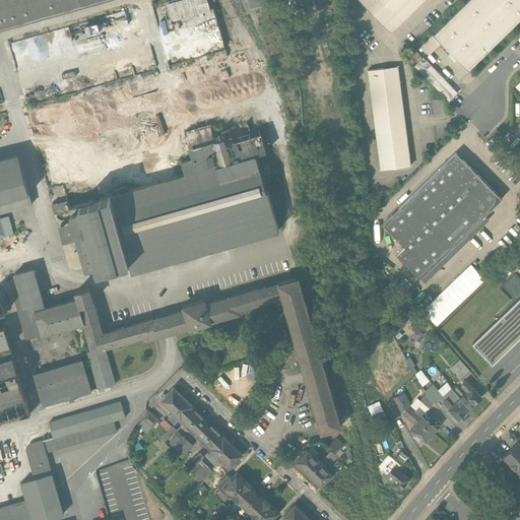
[(0,0),(0,30),(112,0),(171,0),(188,59),(24,105),(31,132),(254,71),(246,44),(223,51),(208,0),(0,0)]
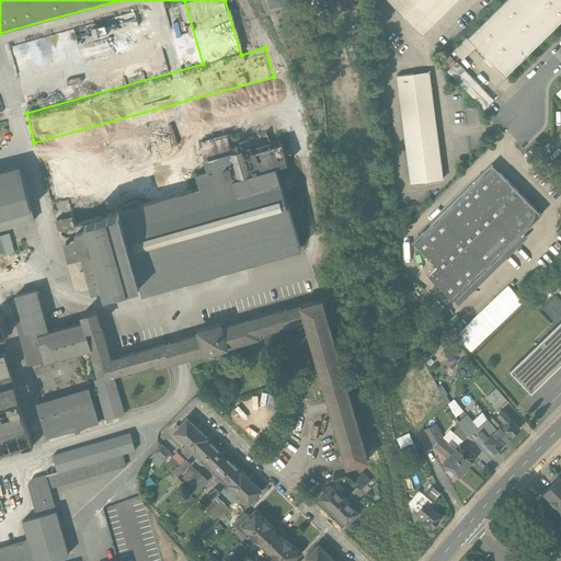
[(385,0),(421,36),(457,0),(385,0)]
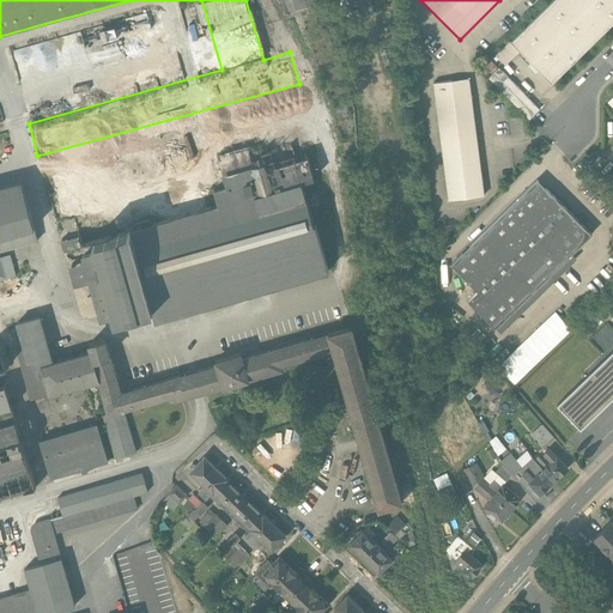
[(612,0),(554,0),(511,43),(552,84),(612,23),(612,0)]
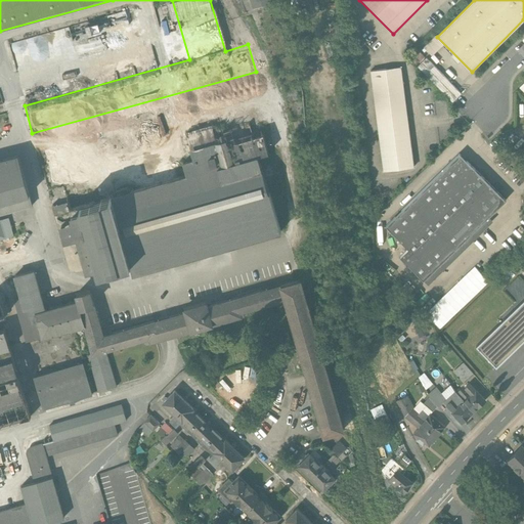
[(428,57),(419,67),(450,96),(455,90),(452,86),(448,90),(445,87),(451,80),(428,57)]
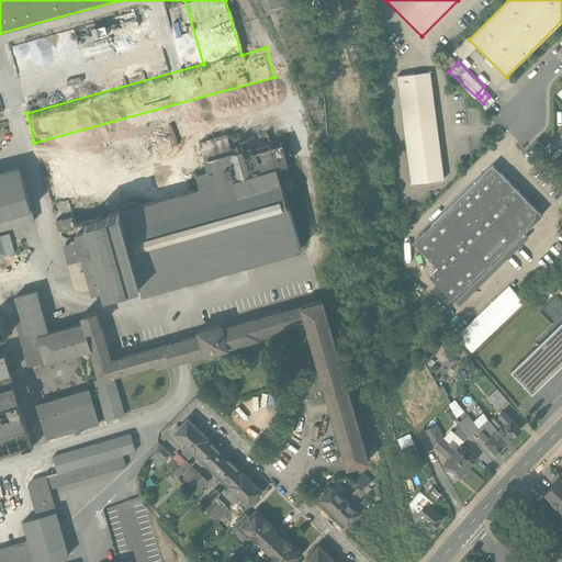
[(397,77),(412,184),(444,180),(430,72),(397,77)]
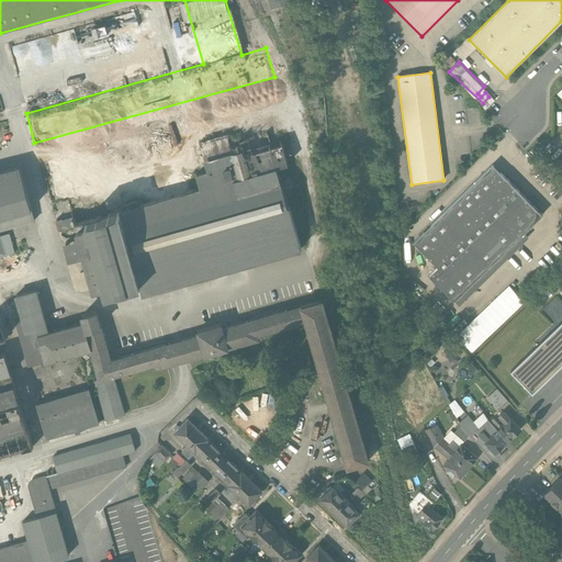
[(105,293),(139,283),(142,293),(301,248),(278,168),(289,165),(281,139),(269,143),(267,134),(237,142),(239,147),(231,149),(227,136),(200,144),(208,171),(197,175),(200,188),(119,212),(120,213),(75,226),(78,239),(66,243),(69,255),(81,250),(81,254),(75,256),(77,265),(85,262),(92,290),(103,287),(105,293)]
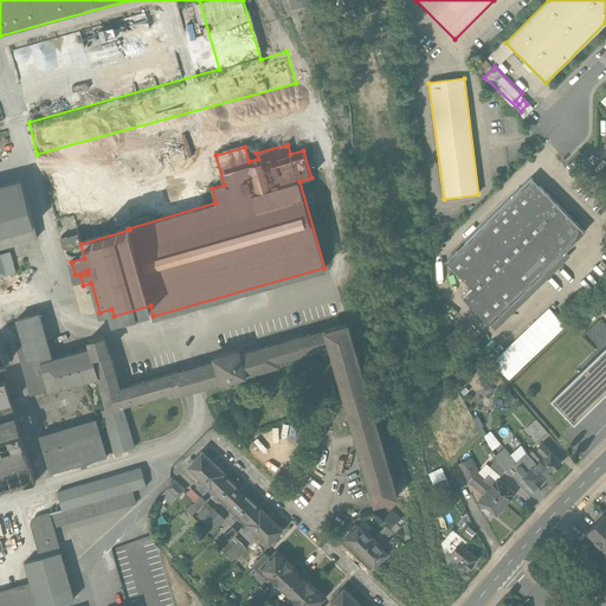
[(532,179),(446,262),(472,289),(463,298),(490,326),(490,324),(495,330),(571,257),(566,251),(585,232),(532,179)]
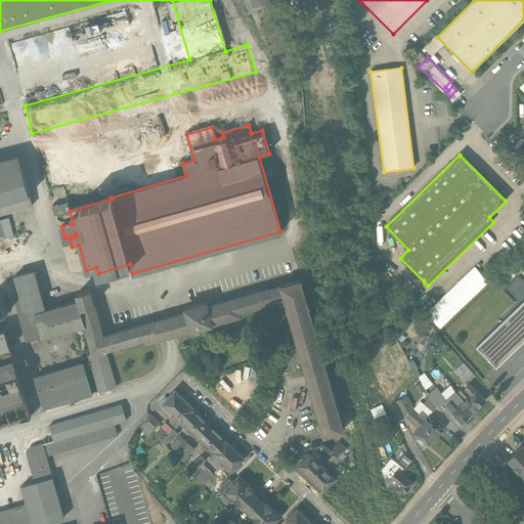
[(0,161),(0,214),(32,206),(17,156),(0,161)]
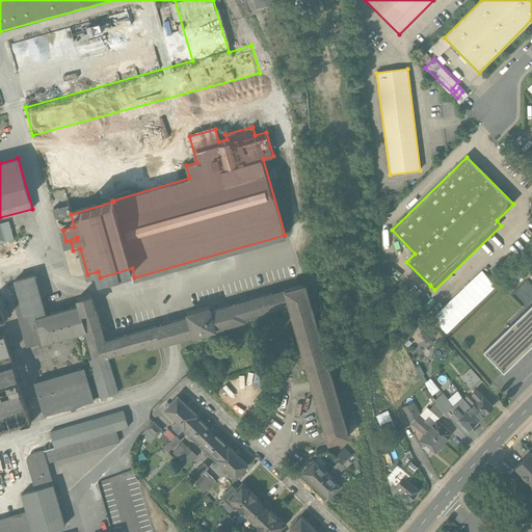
[(0,224),(0,243),(14,239),(7,222),(0,224)]
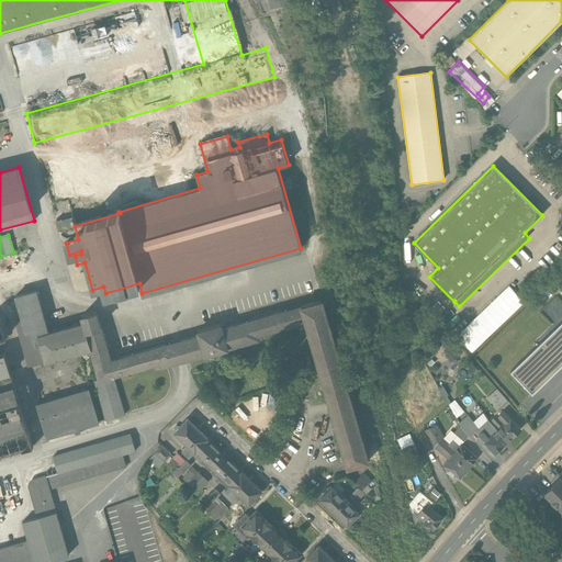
[(305,321),(347,468),(368,461),(322,301),(222,328),(221,325),(198,332),(199,336),(176,341),(110,361),(94,312),(82,315),(85,322),(49,334),(35,290),(14,298),(30,346),(23,348),(29,368),(90,348),(100,379),(93,381),(105,420),(125,414),(113,377),(160,362),(163,367),(181,361),(292,330),(291,325),(305,321)]
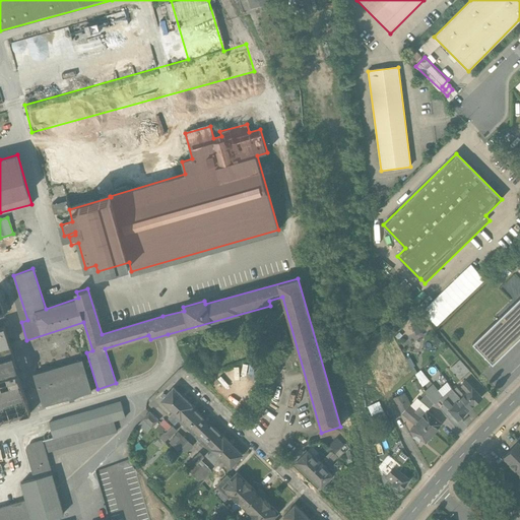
[(437,320),(467,293),(456,279),(426,307),(437,320)]
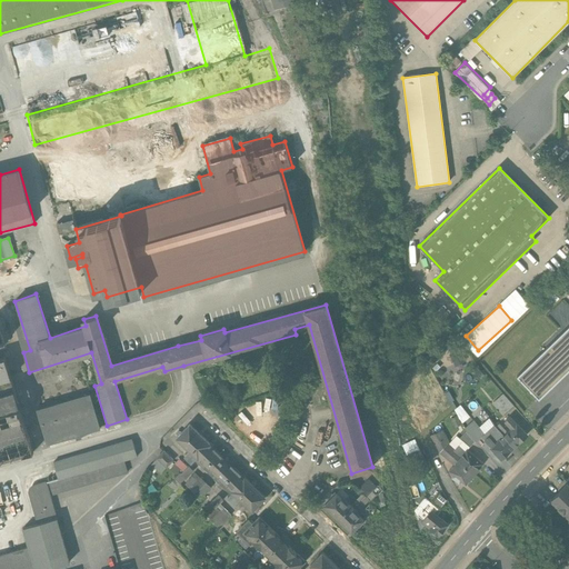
[(0,320),(0,342),(9,341),(3,320),(0,320)]
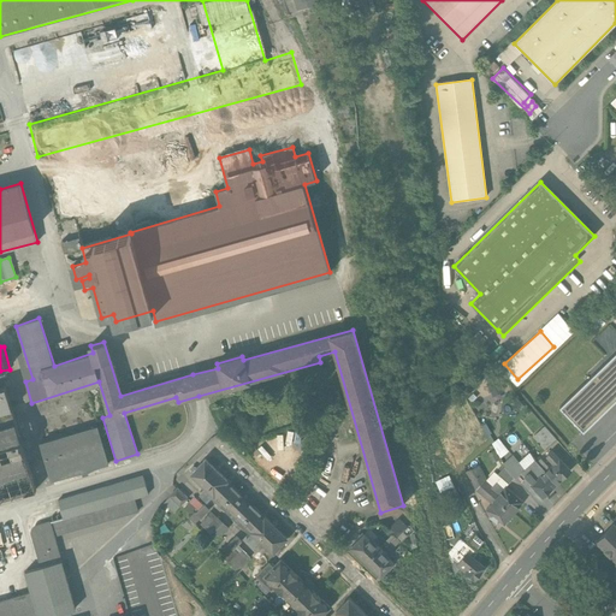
[(615,353),(560,408),(584,432),(615,401),(615,353)]
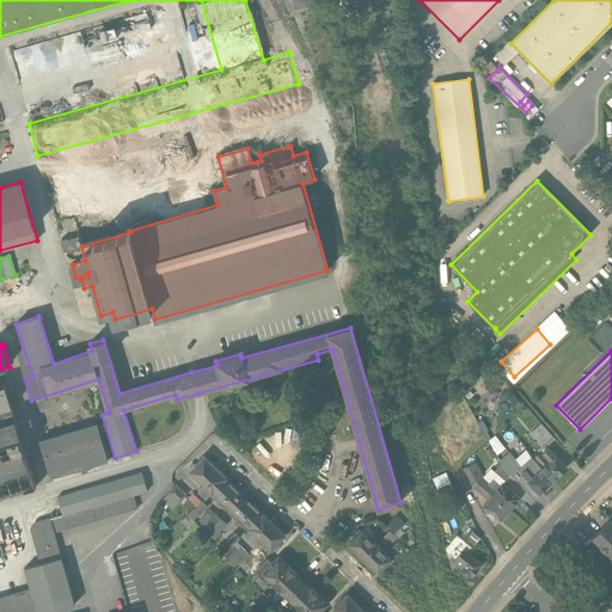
[(0,496),(36,487),(5,384),(0,385),(0,496)]
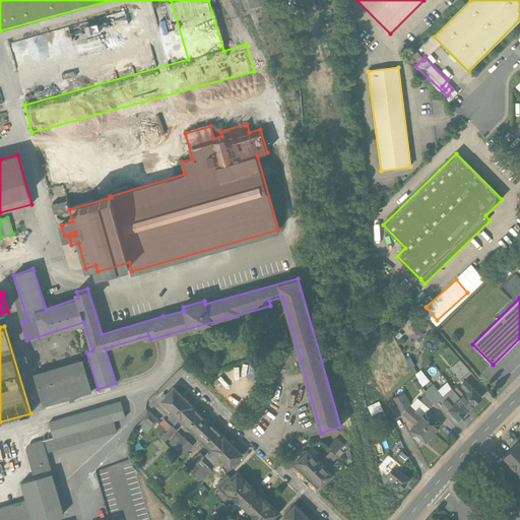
[(470,372),(460,360),(451,368),(461,380),(470,372)]
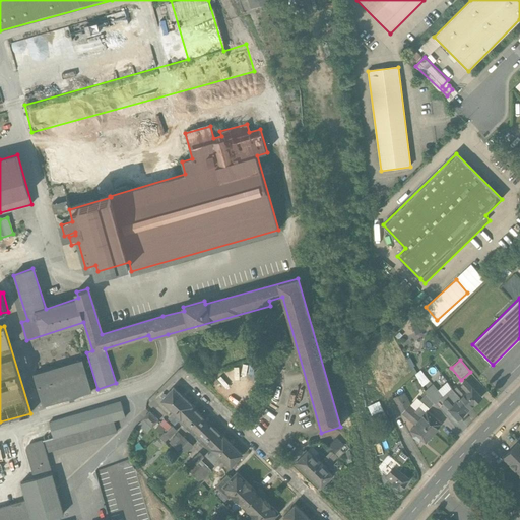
[(82,361),(35,375),(44,405),(91,391),(82,361)]
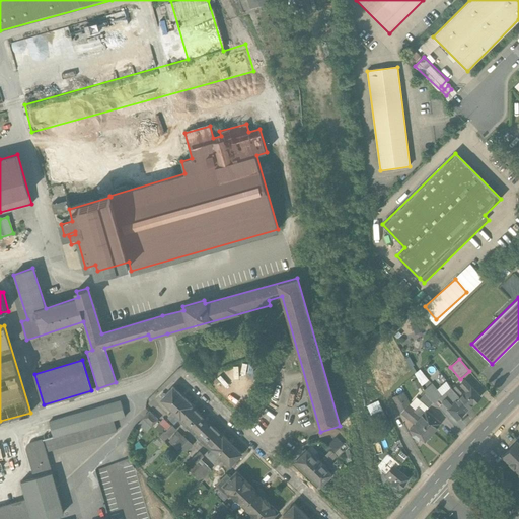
[(439,387),(446,382),(443,377),(436,382),(439,387)]
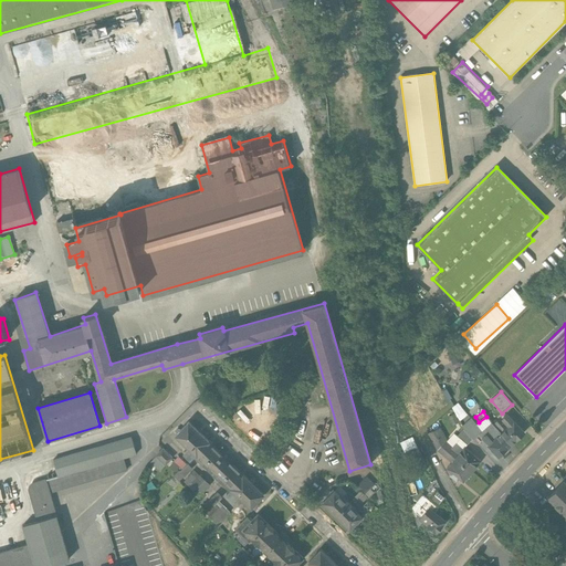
[(524,432),(506,415),(503,419),(511,426),(505,431),(502,435),(512,444),(524,432)]
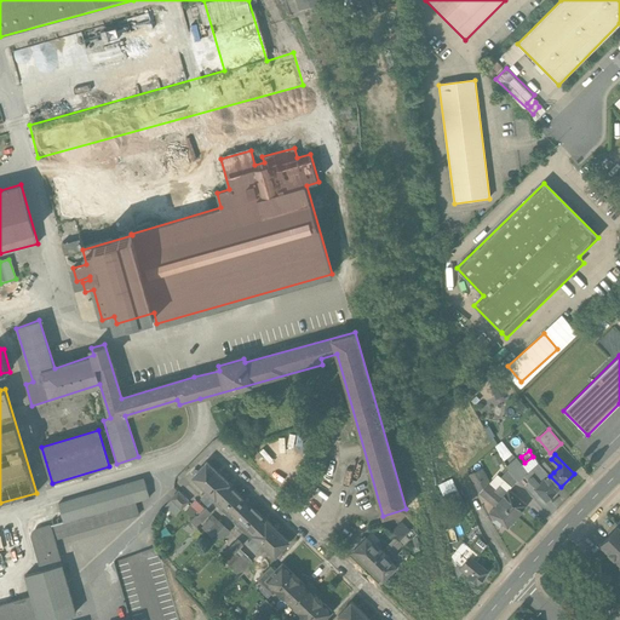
[(554,472),(544,463),(541,466),(550,476),(554,472)]
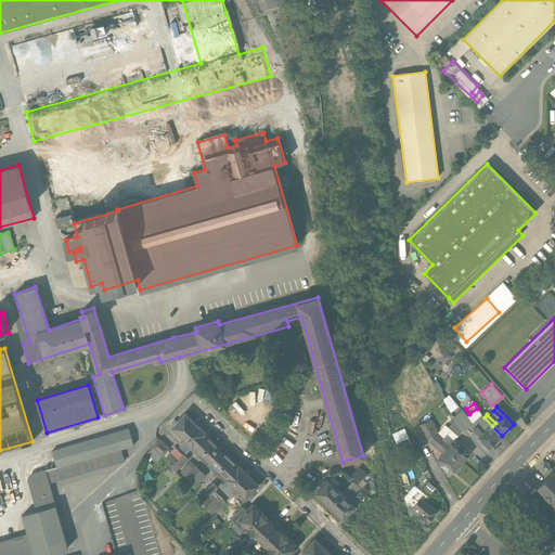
[(204,434),(184,415),(179,421),(197,440),(204,434)]
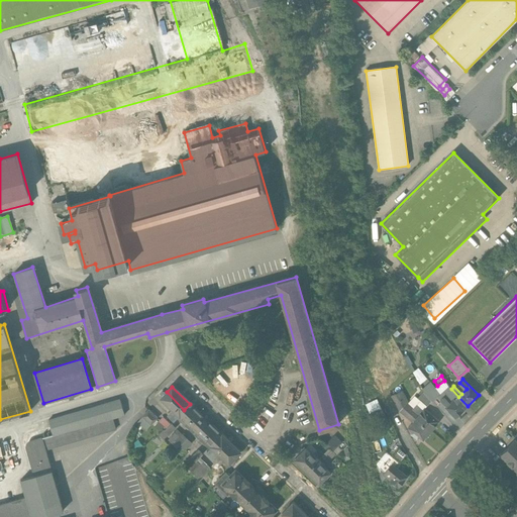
[(451,389),(450,387),(446,391),(455,400),(458,397),(451,389)]
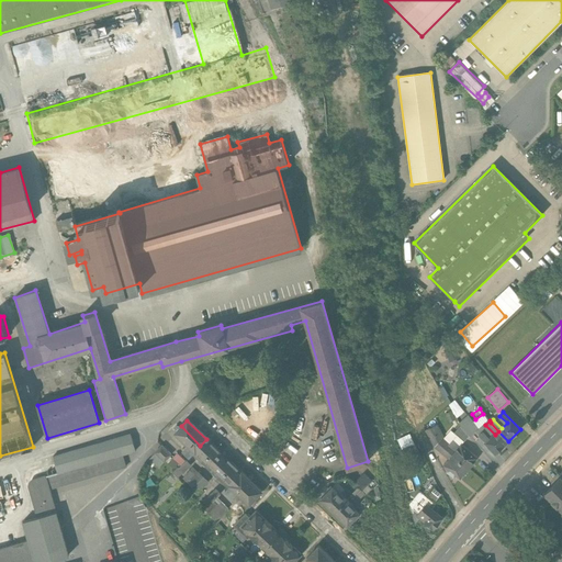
[(476,433),(469,424),(463,429),(464,433),(469,437),(470,438),(476,433)]
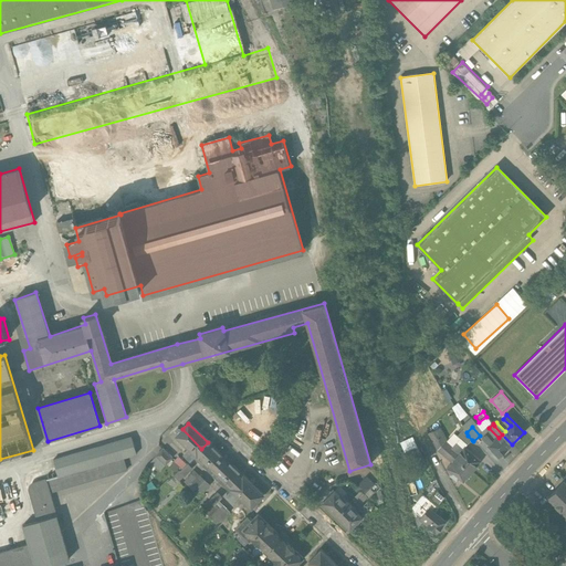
[(201,449),(182,429),(176,436),(196,454),(201,449)]
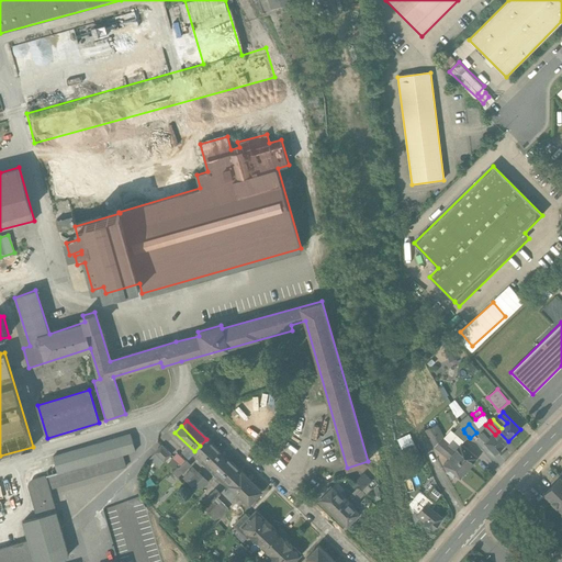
[(464,433),(460,428),(454,434),(463,442),(469,437),(464,433)]
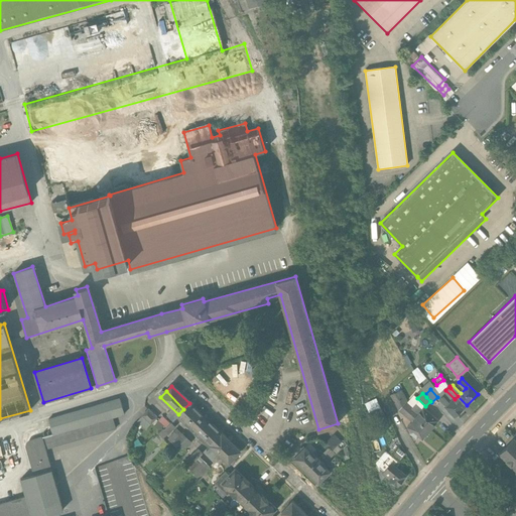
[(403,395),(395,403),(400,410),(407,402),(403,395)]
